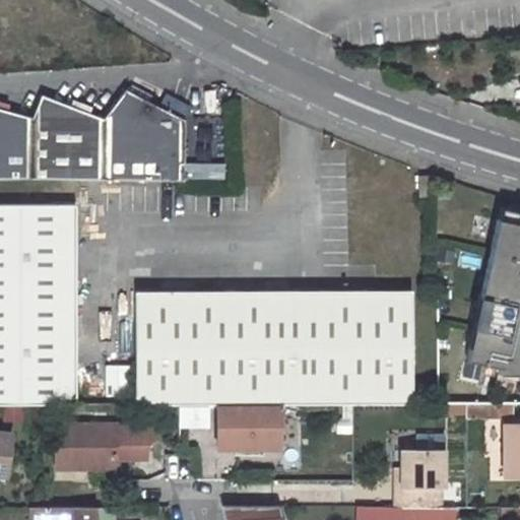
[(0,172),(195,178),(189,118),(124,90),(107,120),(44,98),(34,121),(0,111),(0,172)]
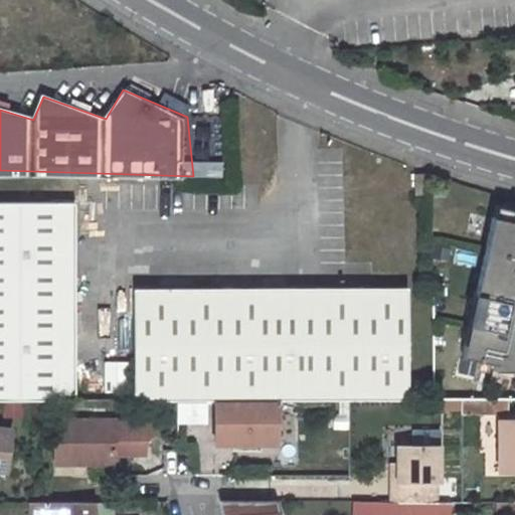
[(0,400),(75,400),(76,203),(0,202),(0,400)]
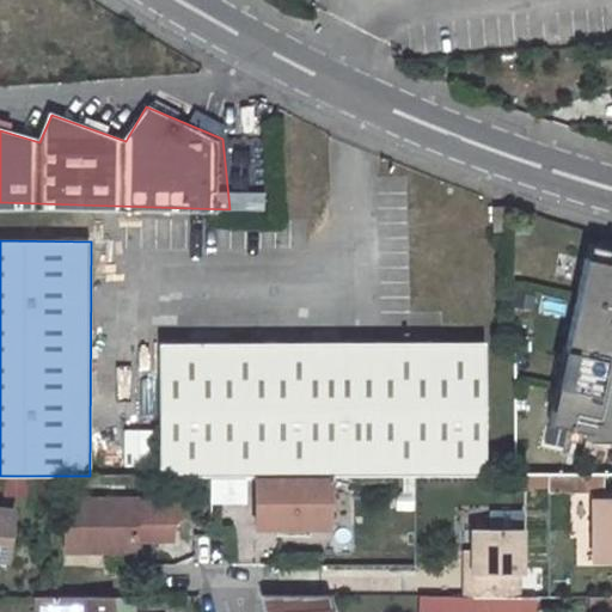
[(611,251),(587,246),(586,257),(609,262),(611,251)]
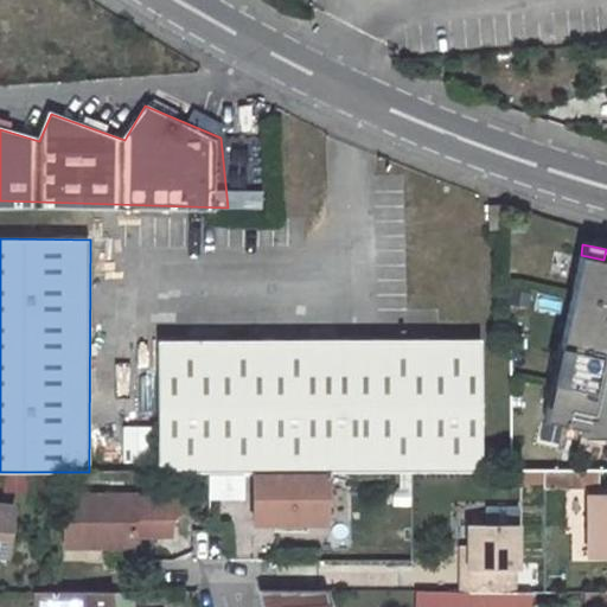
[(606,249),(604,260),(581,255),(563,346),(573,349),(561,407),(550,406),(548,421),(587,428),(586,436),(606,435),(606,249)]
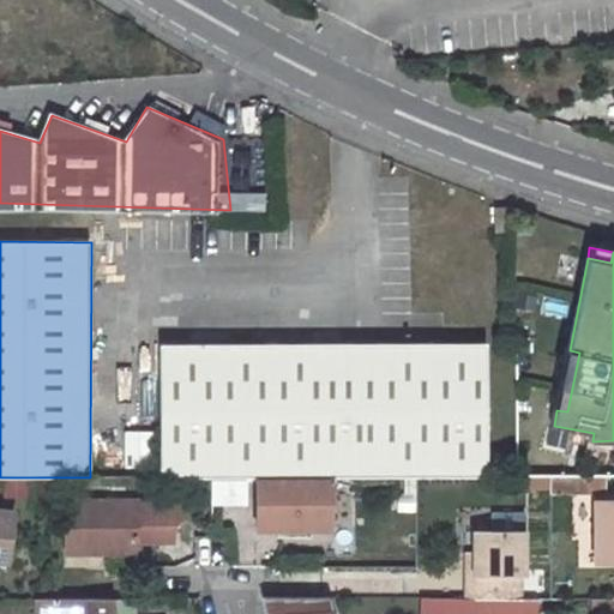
[(487,345),(160,344),(161,477),(257,476),(329,476),(487,476),(487,345)]
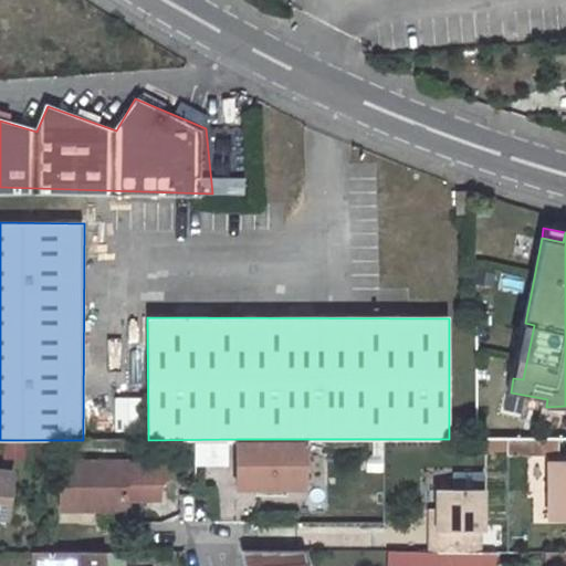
[(534,325),(525,323),(513,378),(523,379),(534,325)]
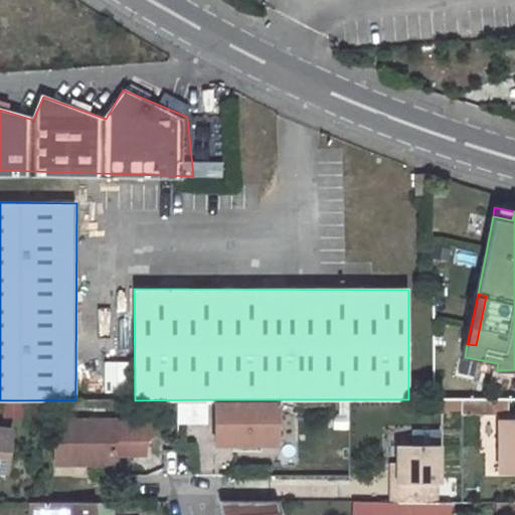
[(131,392),(132,361),(105,360),(104,391),(131,392)]
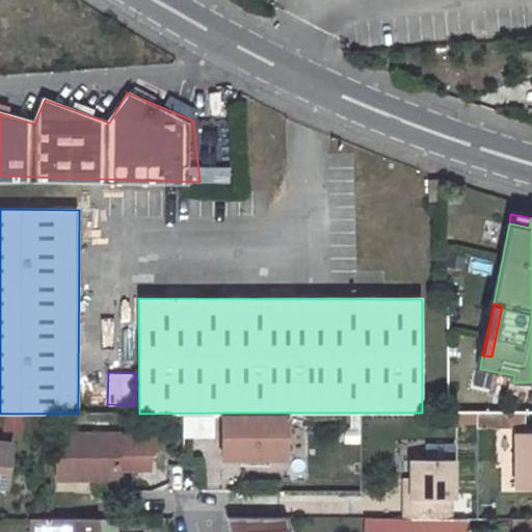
[(475,422),(475,411),(459,413),(459,423),(475,422)]
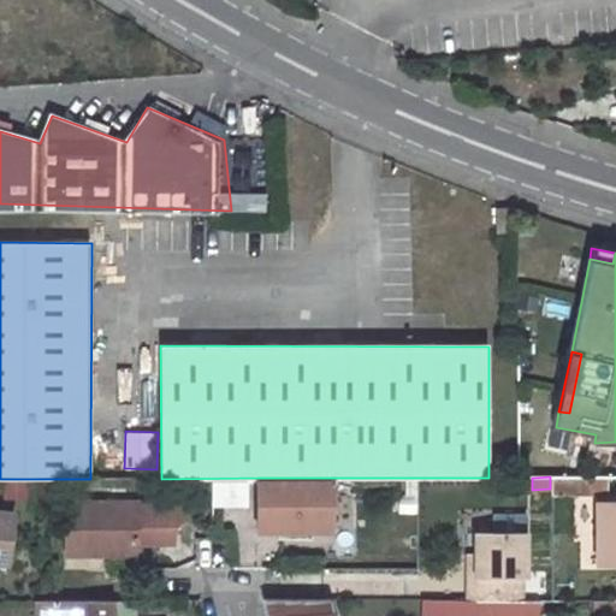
[(330,531),(330,478),(258,478),(256,531),(330,531)]
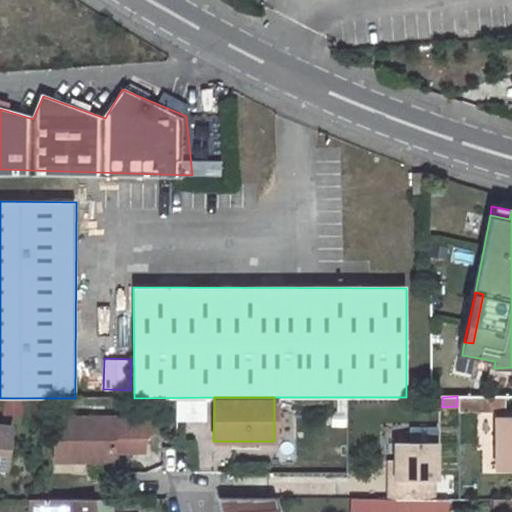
[(151,432),(151,417),(54,418),(54,461),(114,461),(114,453),(144,452),(144,443),(149,434),(150,434),(151,432)]
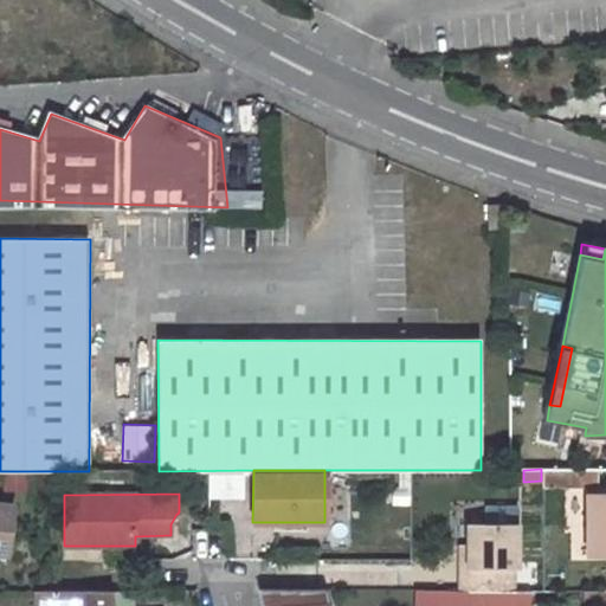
[(605,558),(605,495),(585,495),(585,559),(605,558)]
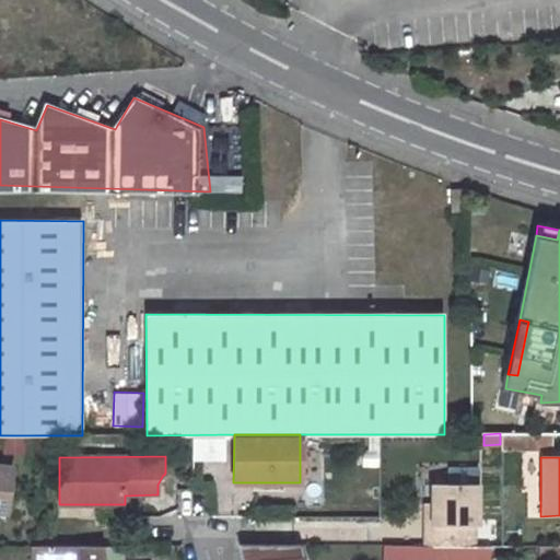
[(0,514),(9,515),(14,468),(0,466),(0,514)]
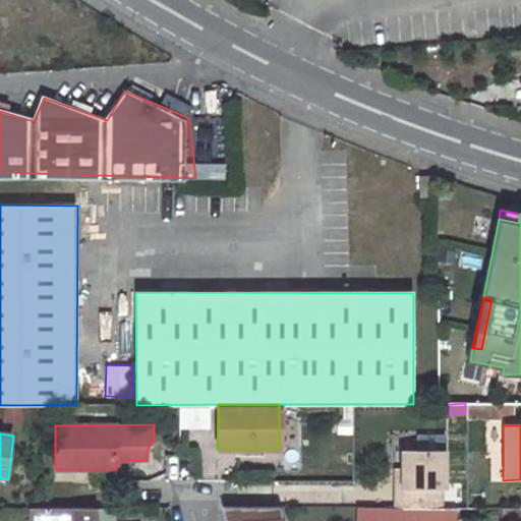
[(424,509),(431,508),(431,487),(444,488),(445,452),(403,452),(402,470),(402,487),(397,486),(396,509),(401,509),(424,509)]
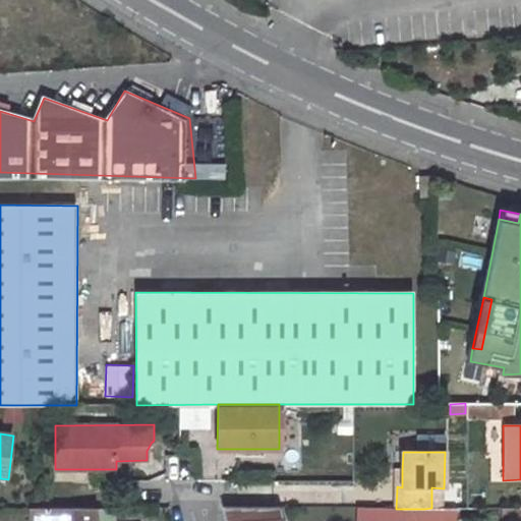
[(96,520),(94,507),(26,508),(25,520),(96,520)]
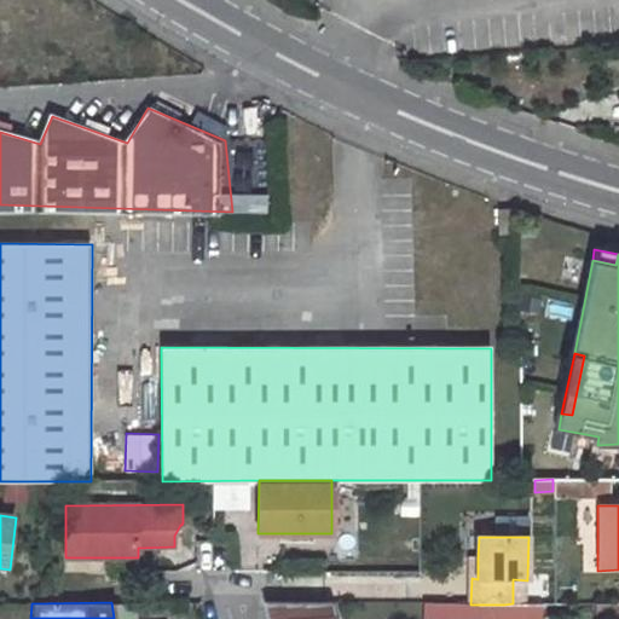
[(111,602),(114,618),(137,618),(137,602),(111,602)]
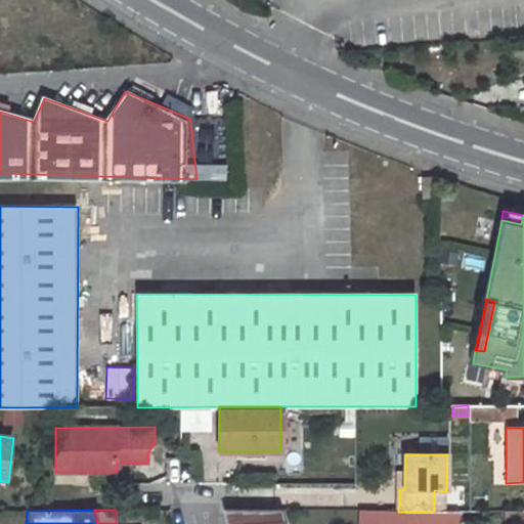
[(255,523),(253,511),(225,511),(227,523),(255,523)]
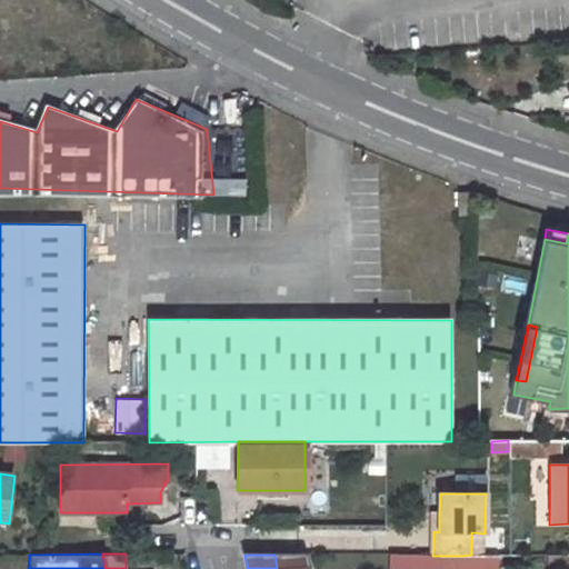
[(376,555),(376,566),(423,567),(422,555),(376,555)]
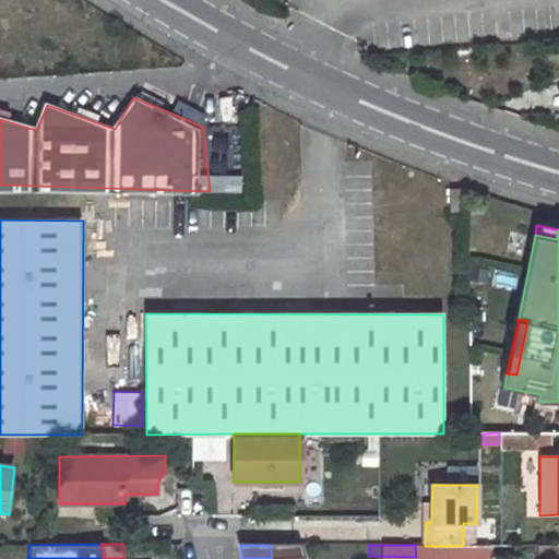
[(430,546),(432,557),(456,557),(455,546),(430,546)]
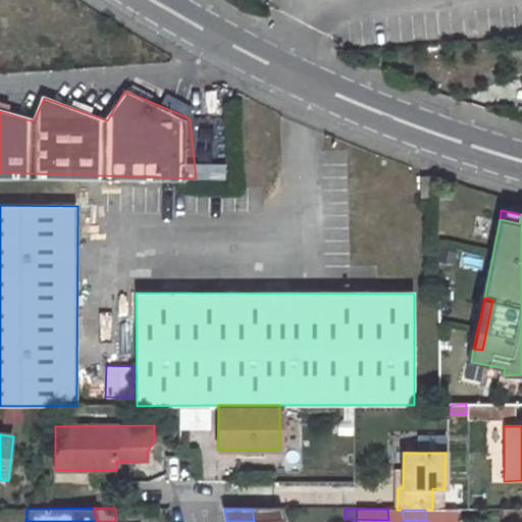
[(435,510),(436,521),(442,521),(457,521),(455,510),(435,510)]
